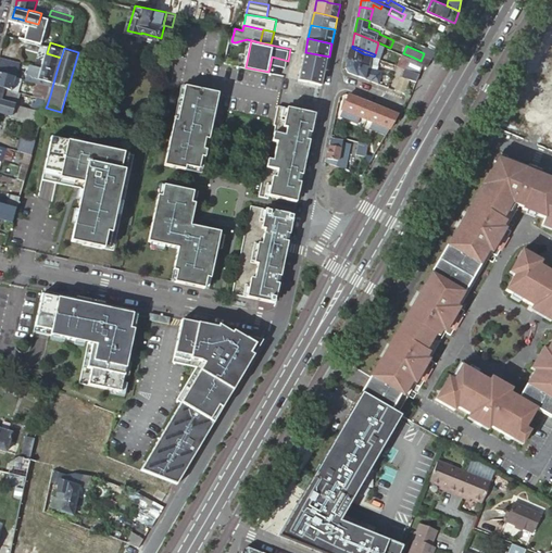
[(352,48),(349,59),(362,61),(362,62),(372,66),(374,57),(367,54),(365,54),(352,48)]
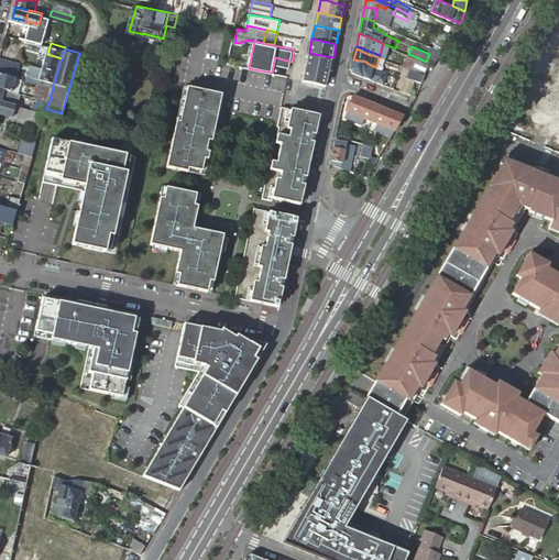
[(558,52),(527,114),(558,130),(558,52)]
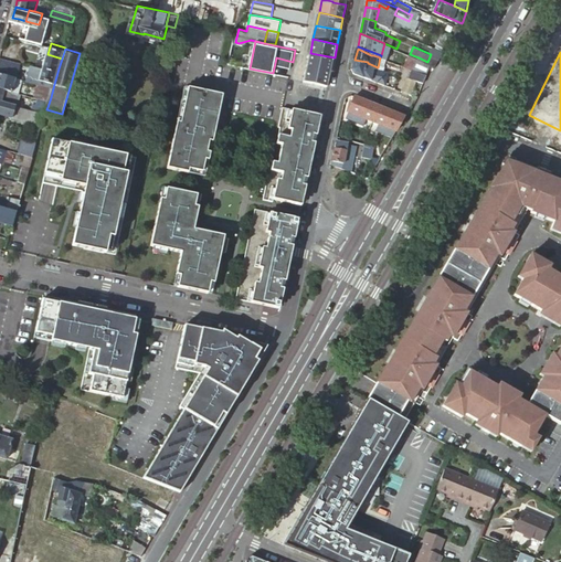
[(310,53),(304,80),(328,84),(335,57),(310,53)]
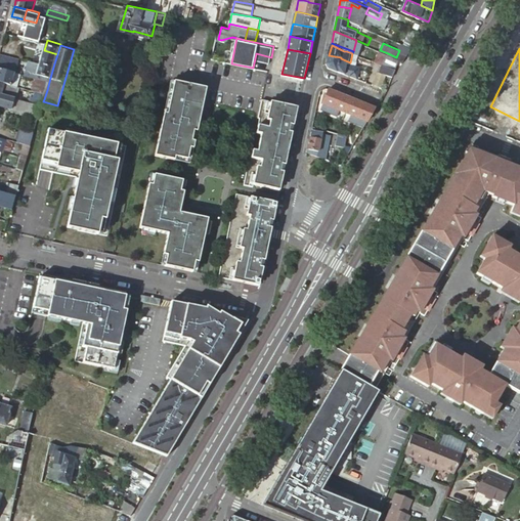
[(54,63),(57,54),(44,50),(41,60),(54,63)]
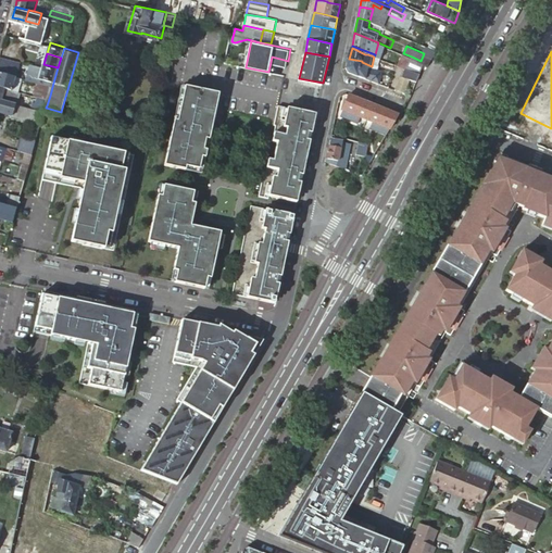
[(412,57),(403,53),(400,61),(408,64),(412,57)]
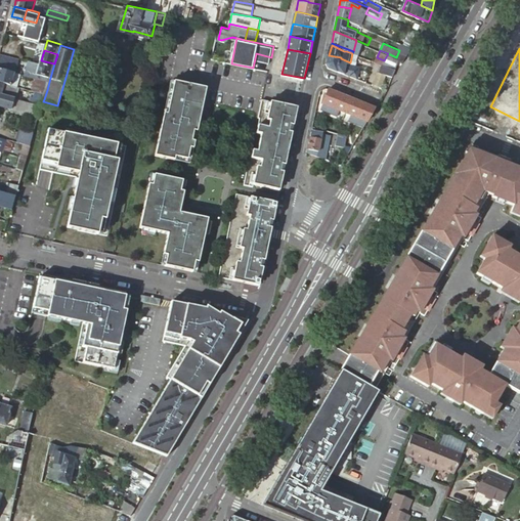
[(2,51),(0,57),(0,63),(16,69),(20,56),(2,51)]
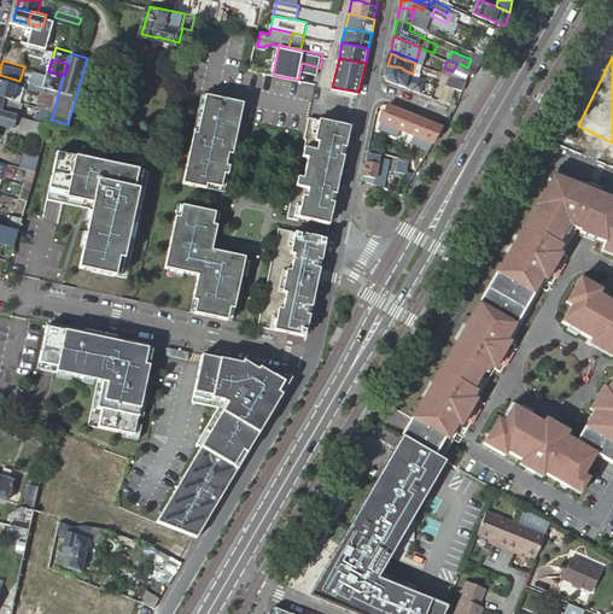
[(387,65),(386,74),(390,80),(414,88),(416,76),(414,75),(413,77),(401,74),(402,69),(402,68),(387,65)]
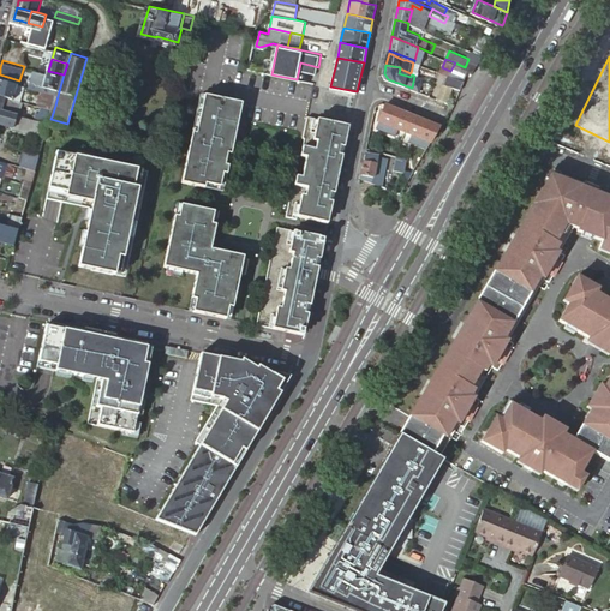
[(43,88),(59,91),(64,75),(48,71),(40,69),(35,84),(43,88)]
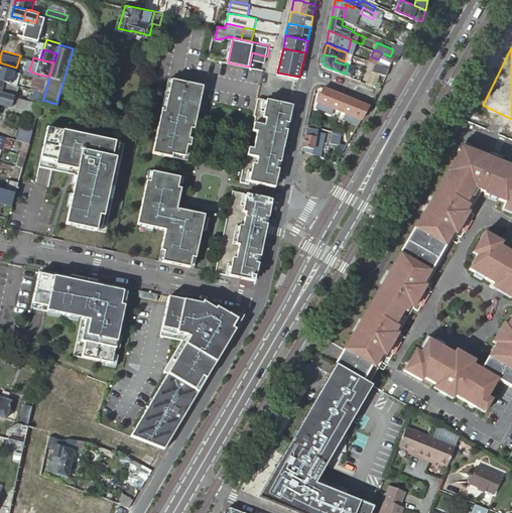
[(0,76),(18,81),(19,81),(23,70),(16,68),(0,62),(0,76)]
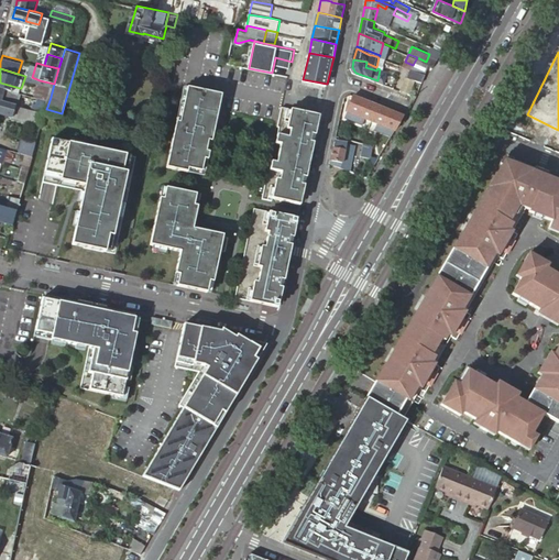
[(43,95),(51,97),(54,84),(40,80),(36,92),(43,95)]
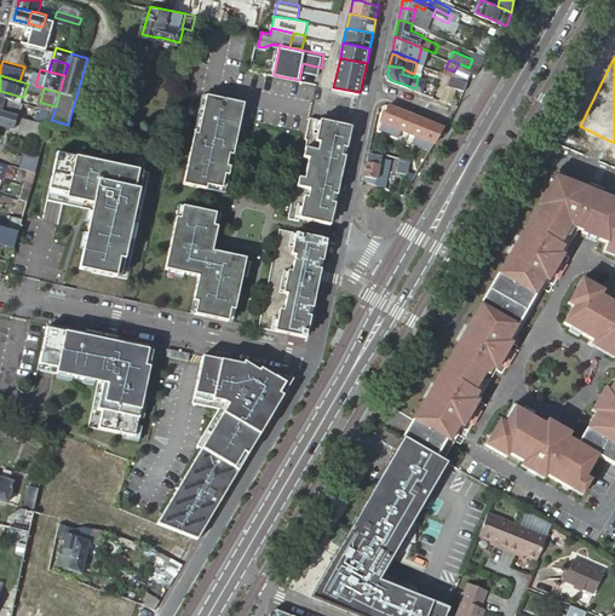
[(0,91),(0,105),(17,111),(22,97),(0,91)]
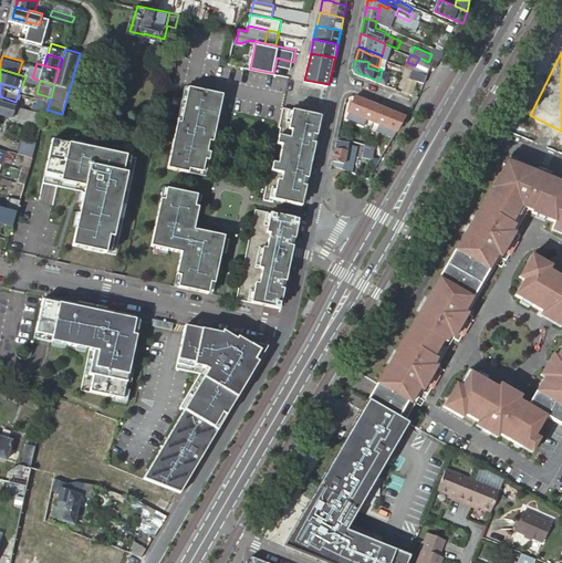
[(186,84),(169,166),(207,174),(225,92),(186,84)]
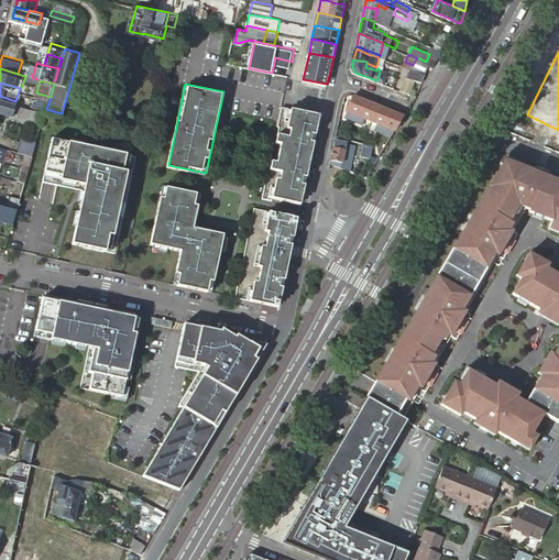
[(369,100),(353,95),(348,110),(372,119),(376,106),(369,102),(369,100)]
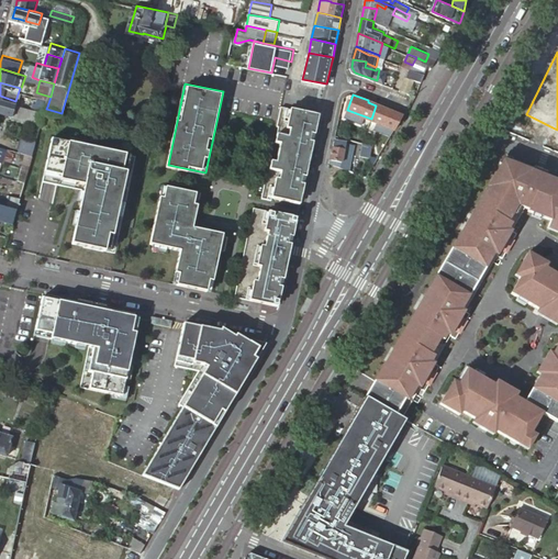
[(0,109),(43,122),(46,109),(42,108),(15,101),(0,96),(0,109)]
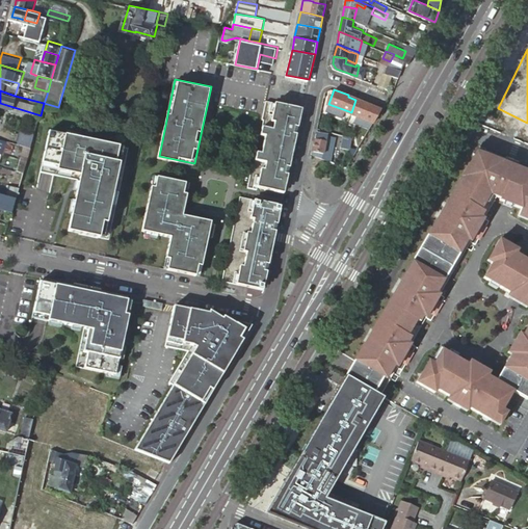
[(254,164),(248,185),(258,187),(259,185),(286,191),(304,107),(267,99),(264,117),(265,117),(262,133),(266,134),(263,151),(258,150),(255,164),(254,164)]
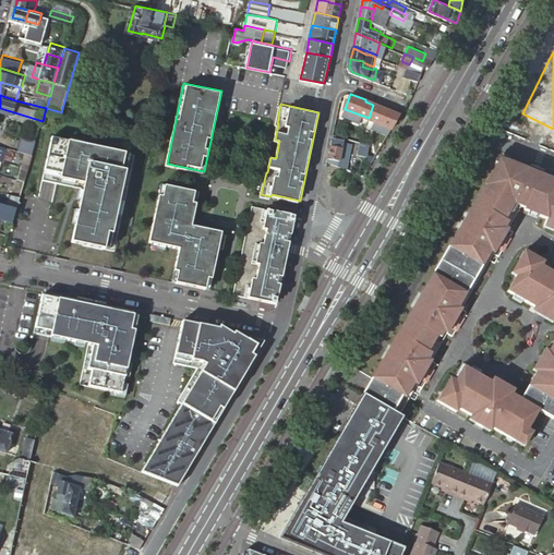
[(382,107),(373,105),(369,118),(392,128),(398,112),(382,106),(382,107)]
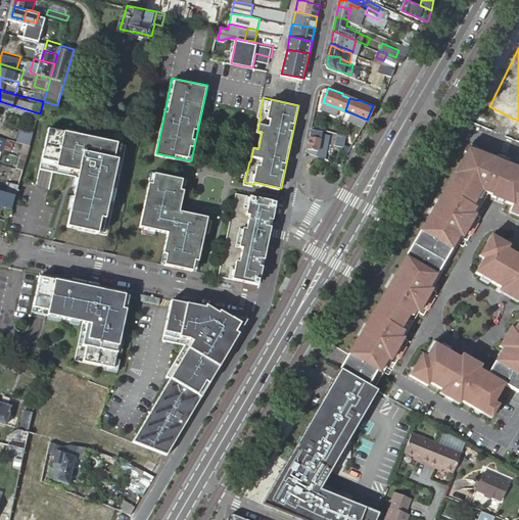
[(19,138),(26,140),(32,142),(36,130),(22,126),(19,138)]
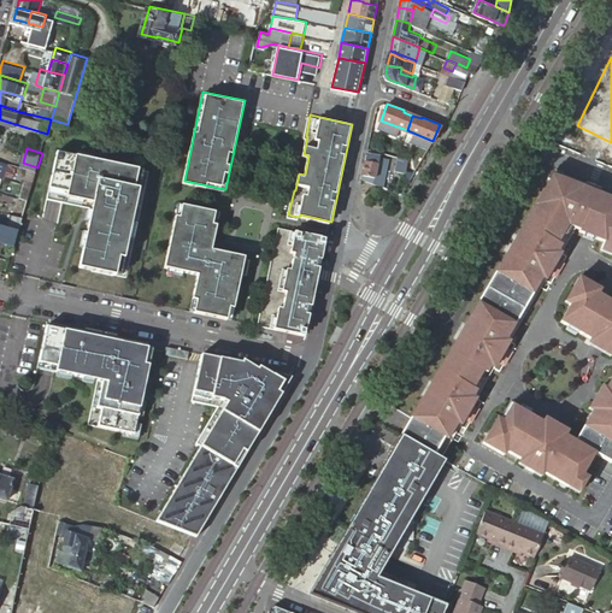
[(152,168),(59,148),(49,195),(94,205),(82,264),(129,273),(152,168)]
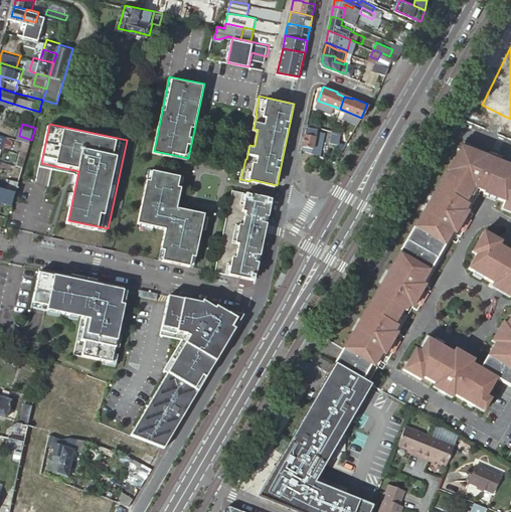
[(308,127),(303,149),(319,155),(323,136),(317,135),(319,129),(308,127)]
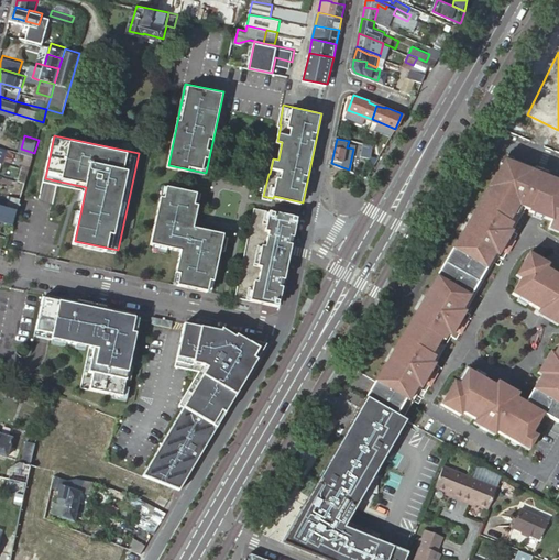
[(359,174),(368,176),(374,144),(366,142),(359,174)]
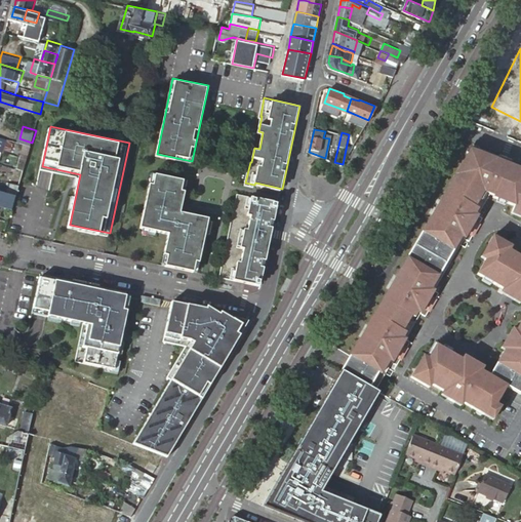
[(0,147),(4,148),(5,148),(8,136),(0,133),(0,147)]
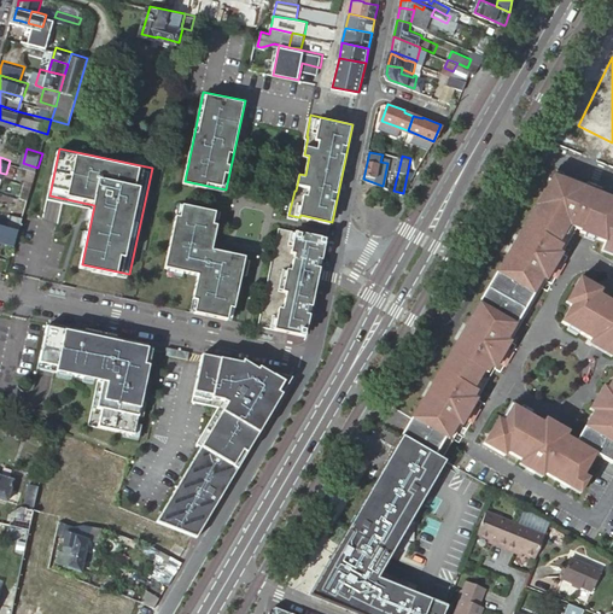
[(30,165),(27,180),(34,182),(38,168),(30,165)]
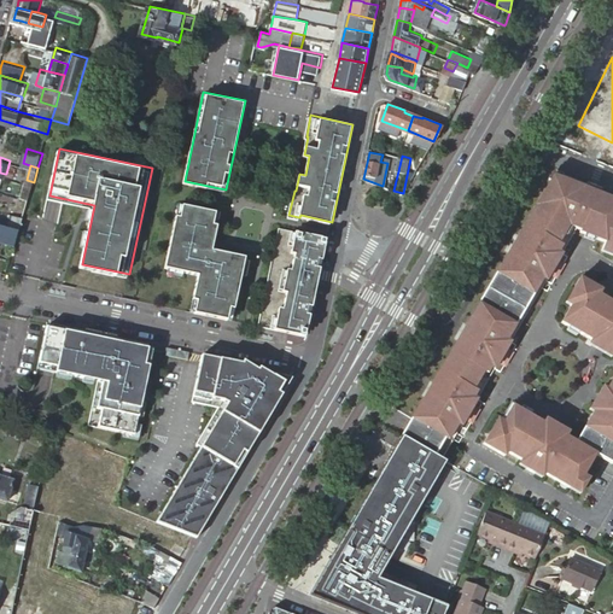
[(597,234),(609,194),(600,189),(601,186),(556,168),(402,428),(443,452),(454,433),(460,437),(472,416),(471,411),(467,410),(472,404),(474,405),(478,405),(483,397),(478,393),(495,364),(501,368),(506,360),(503,356),(501,354),(505,348),(508,349),(512,349),(517,340),(511,337),(542,284),(548,287),(558,272),(555,268),(553,267),(556,259),(559,262),(564,262),(568,253),(562,250),(577,224),(581,226),(581,228),(597,234)]
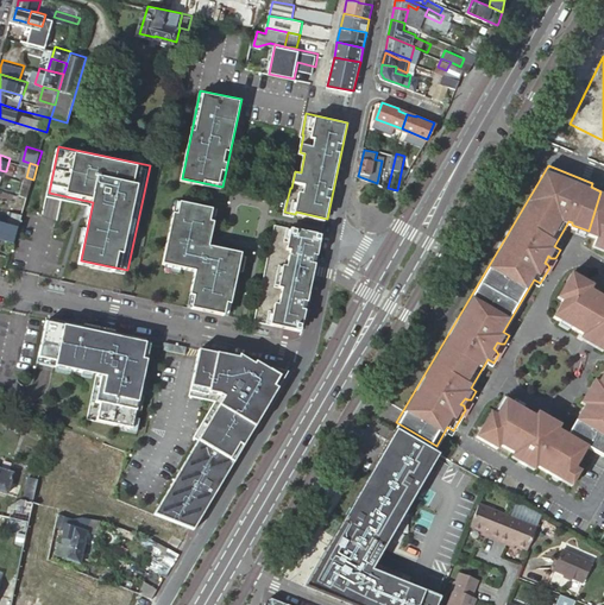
[(21,191),(30,194),(33,180),(26,177),(21,191)]
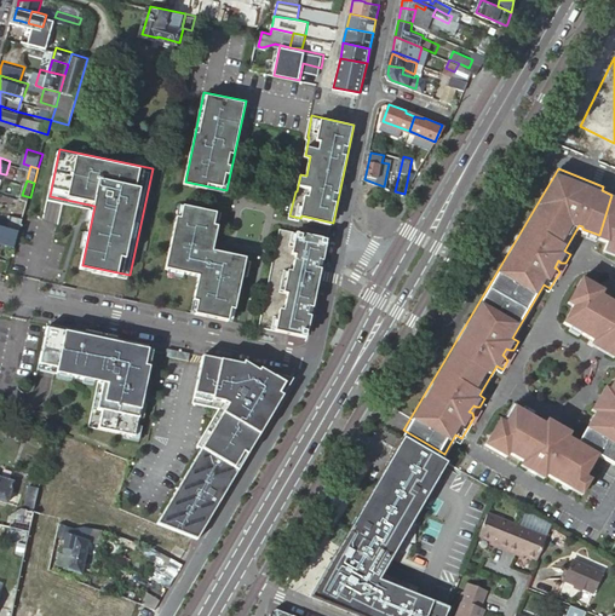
[(17,212),(26,214),(30,197),(22,195),(17,212)]
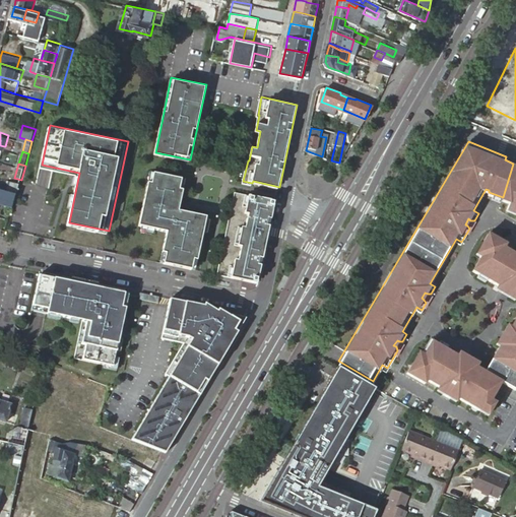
[(515,165),(513,164),(503,197),(512,200),(509,207),(515,209),(515,165)]
